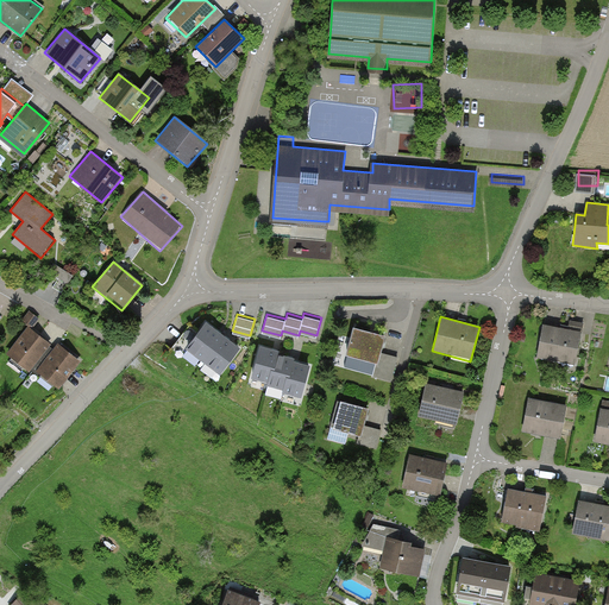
[(223,334),(206,321),(188,345),(203,355),(199,361),(201,364),(206,358),(220,369),(238,345),(223,334)]
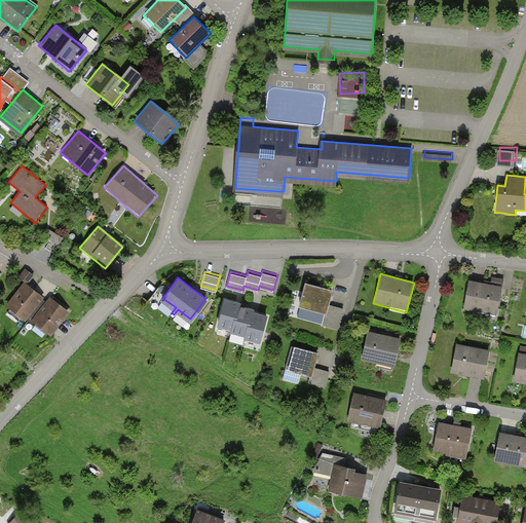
[(468,278),(462,309),(496,316),(502,286),(468,278)]
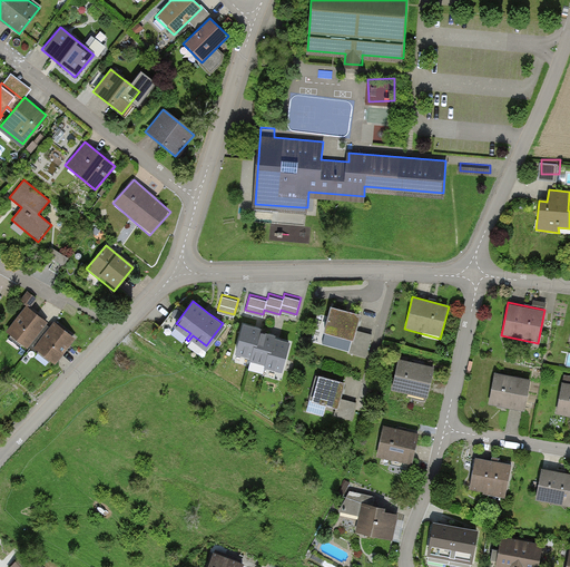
[(25,305),(3,332),(25,349),(46,323),(25,305)]
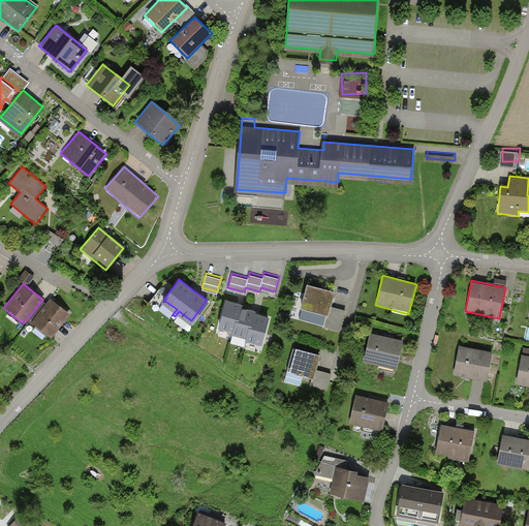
[(334,291),(306,284),(299,307),(327,314),(323,327),(341,332),(347,309),(330,305),(334,291)]
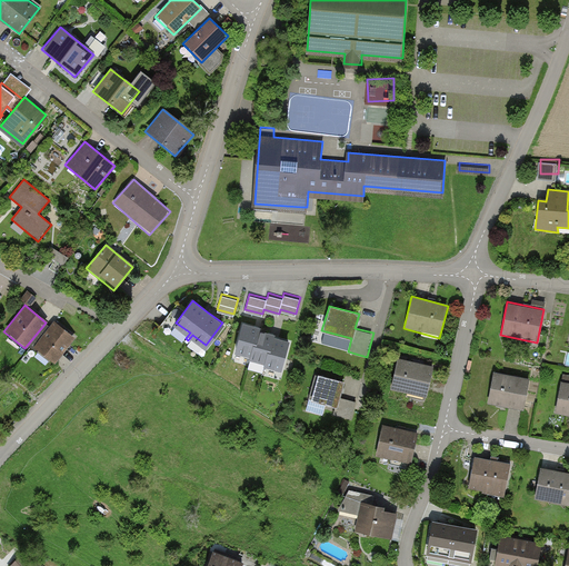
[(52,320),(30,347),(52,365),(75,338),(52,320)]
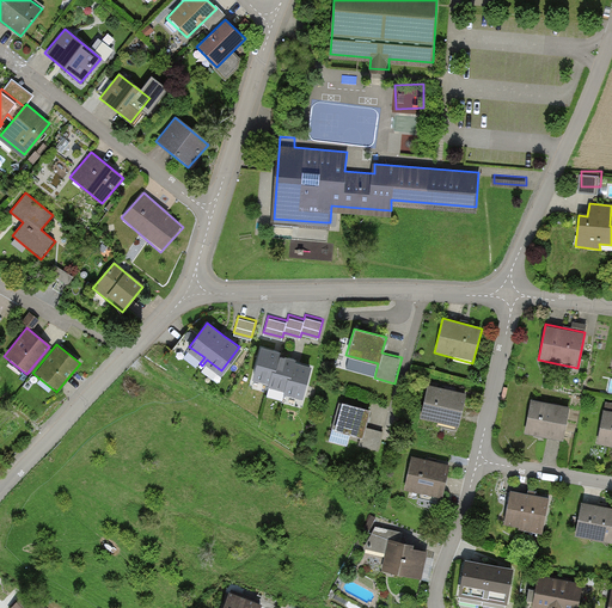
[(280,351),(263,347),(255,375),(270,380),(270,382),(287,387),(286,390),(303,394),(310,366),(294,361),(295,358),(279,354),(280,351)]
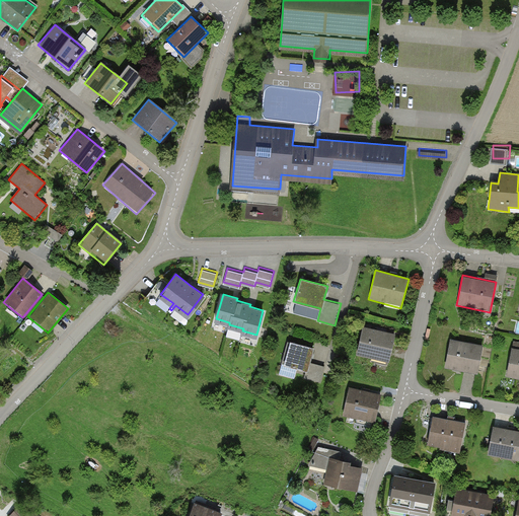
[(361,326),(355,353),(388,362),(394,335),(361,326)]
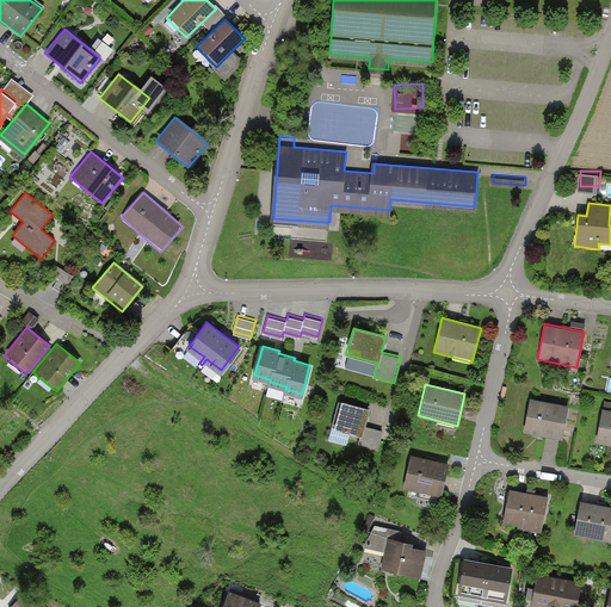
[(529,398),(523,432),(562,440),(568,407),(529,398)]
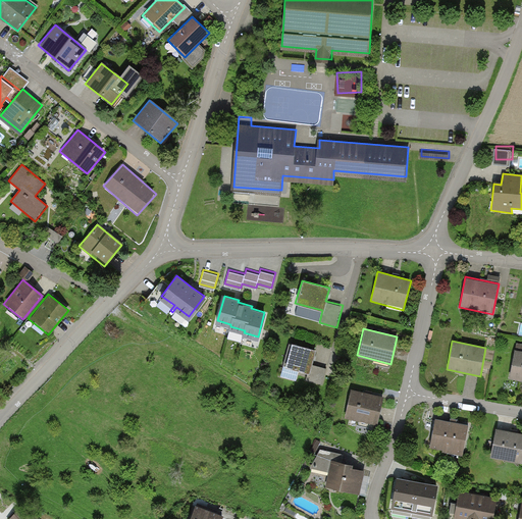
[(315,352),(290,345),(284,367),(307,373),(305,381),(323,386),(328,370),(311,366),(315,352)]
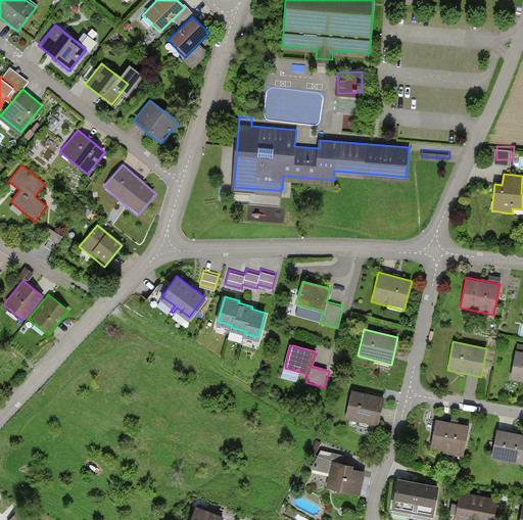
[(522,351),(515,349),(509,379),(522,381),(522,351)]
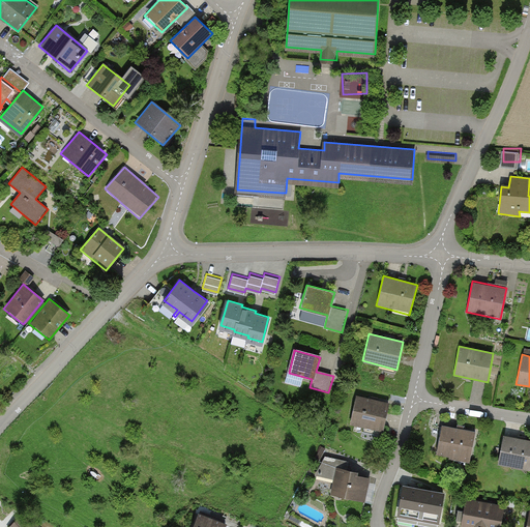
[(388,403),(354,394),(347,428),(381,435),(388,403)]
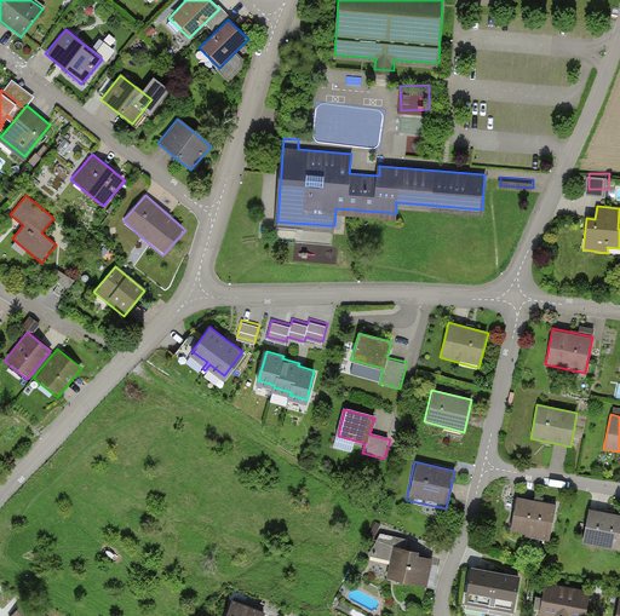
[(507,533),(547,541),(555,504),(515,495),(507,533)]
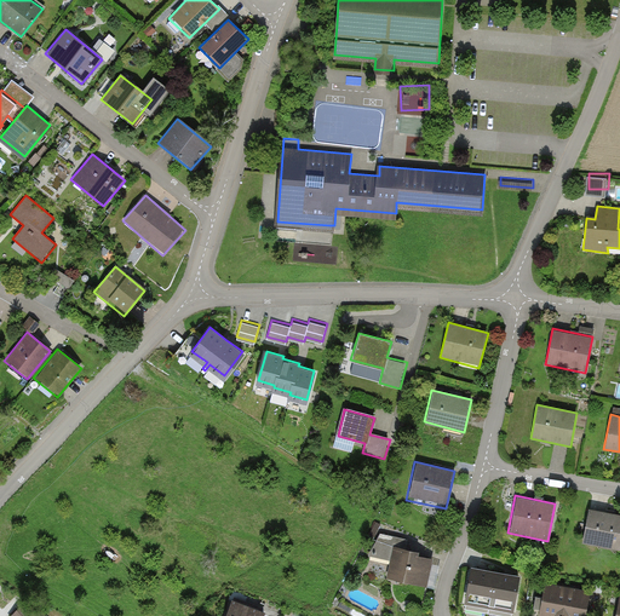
[(619,514),(587,508),(580,543),(619,551),(619,514)]
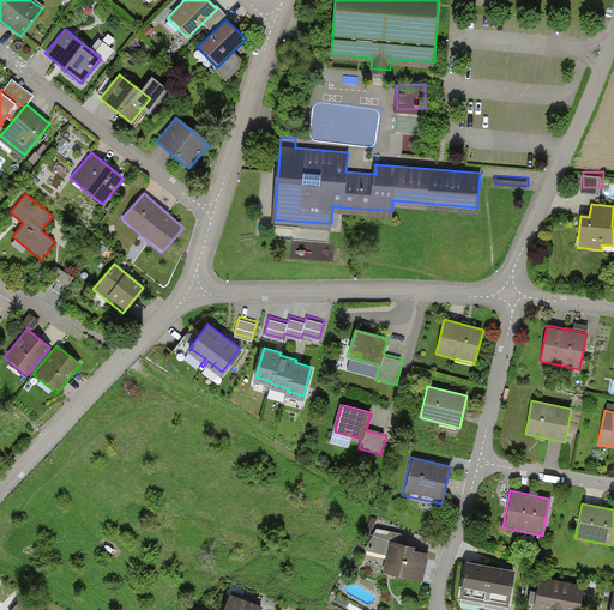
[(384,573),(421,581),(427,550),(390,542),(384,573)]
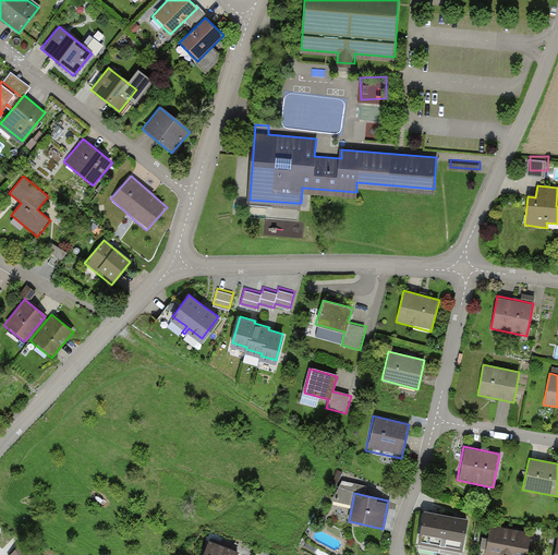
[(447,514),(425,510),(420,539),(436,542),(435,547),(439,549),(447,514)]
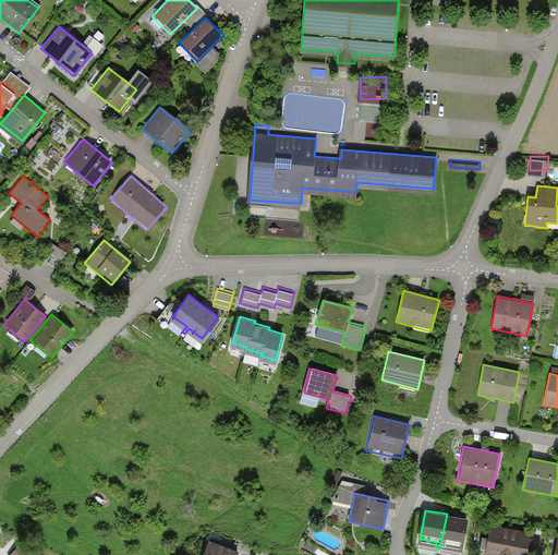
[(462,546),(468,518),(447,514),(439,549),(445,550),(446,543),(462,546)]
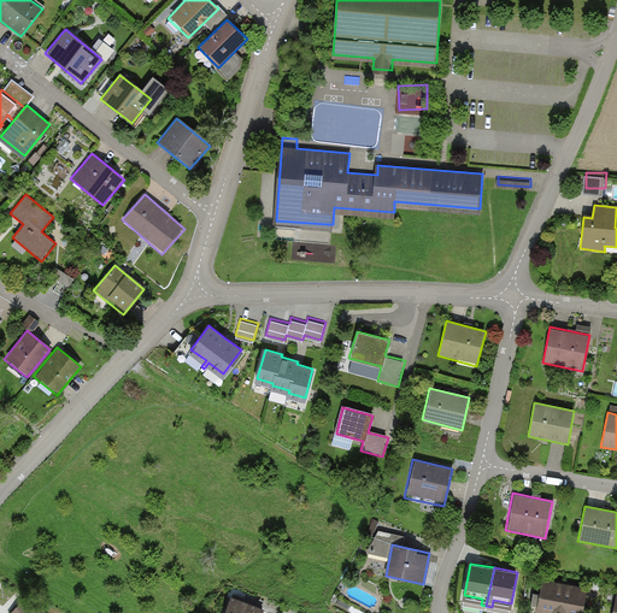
[(554,612),(560,585),(538,581),(532,612),(554,612)]
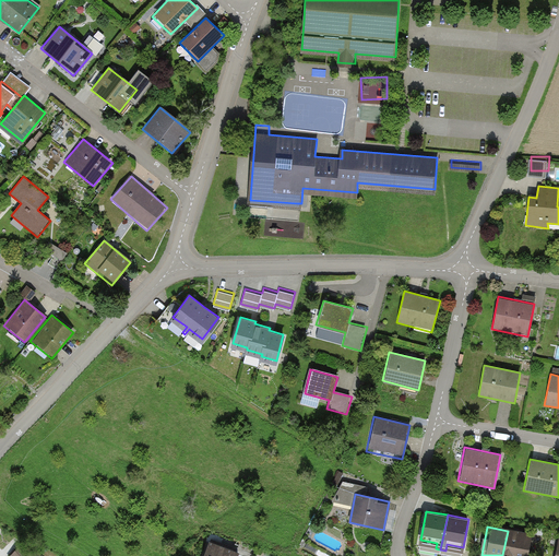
[(524,555),(528,534),(508,531),(502,555),(524,555)]
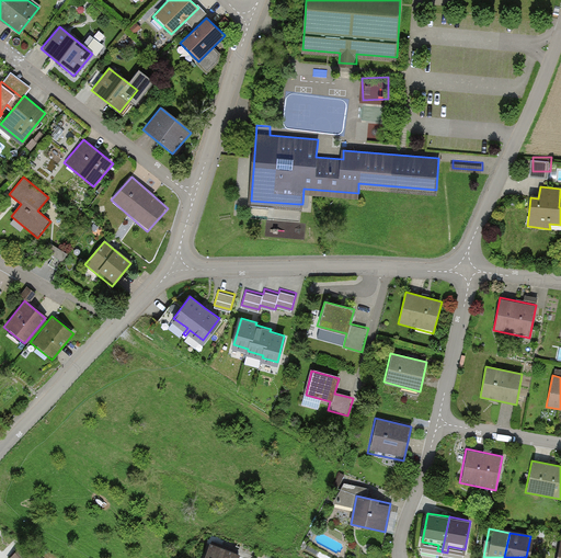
[(23,543),(10,556),(11,557),(43,557),(35,550),(33,553),(23,543)]
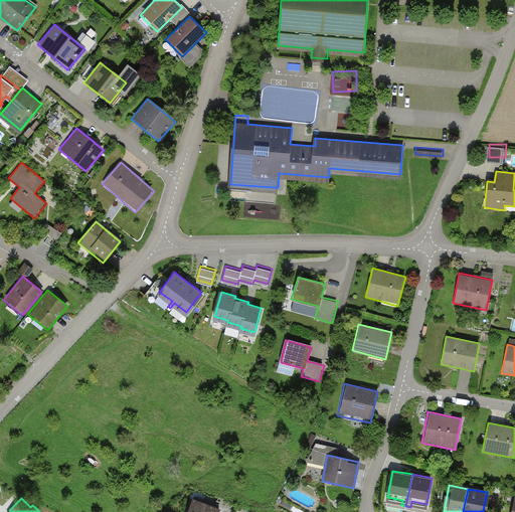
[(216,511),(218,508),(192,498),(186,511),(216,511)]
